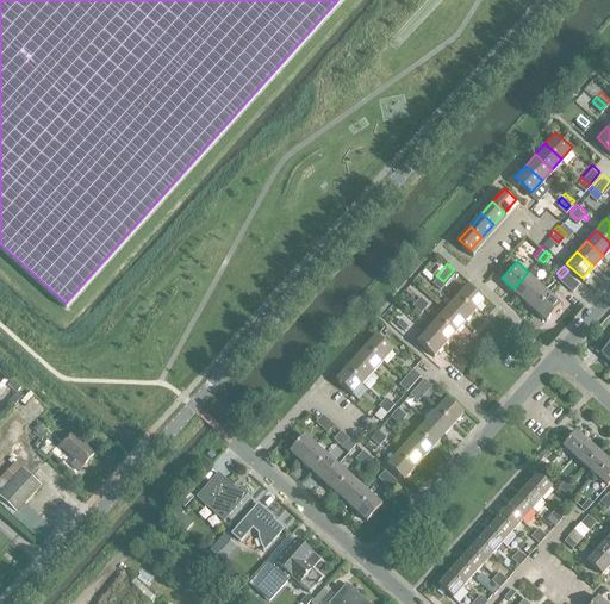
[(568,271),(561,278),(573,287),(579,280),(568,271)]
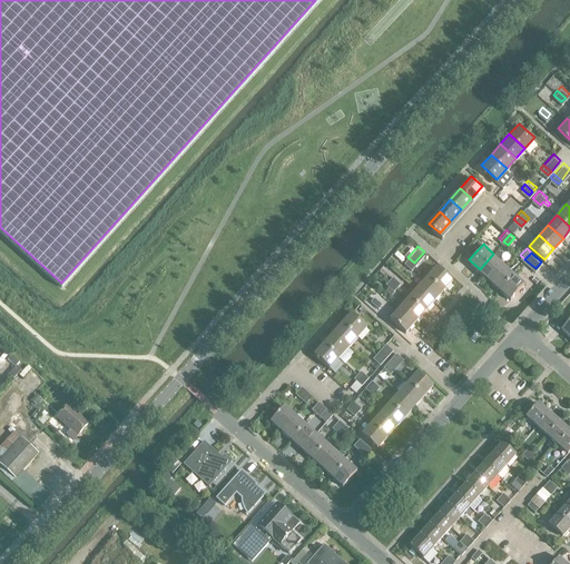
[(493,254),(480,269),(490,278),(503,263),(493,254)]
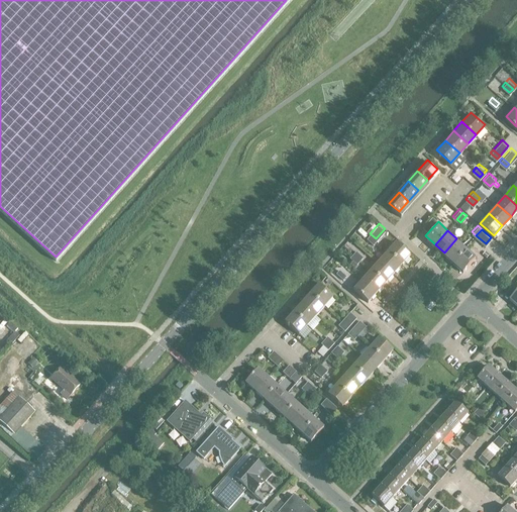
[(376,238),(370,233),(367,236),(374,241),(376,238)]
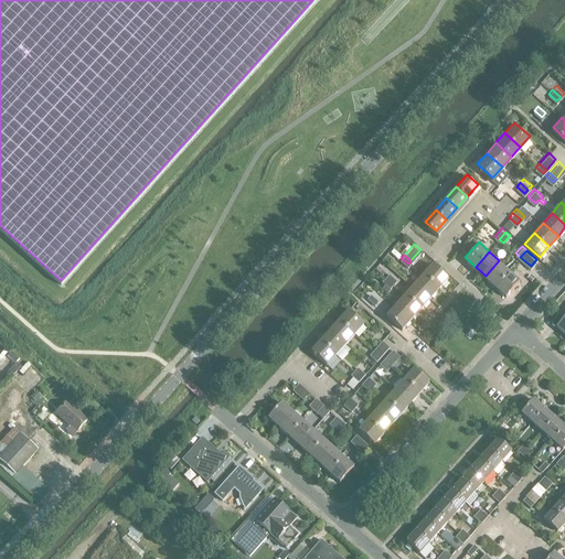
[(499,260),(486,276),(496,285),(509,269),(499,260)]
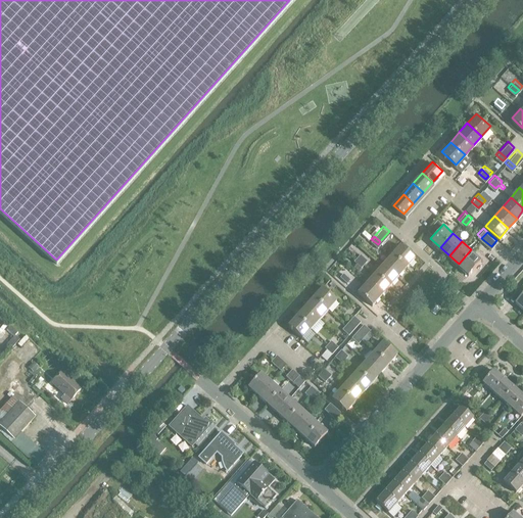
[(400,242),(392,252),(407,265),(415,254),(400,242)]
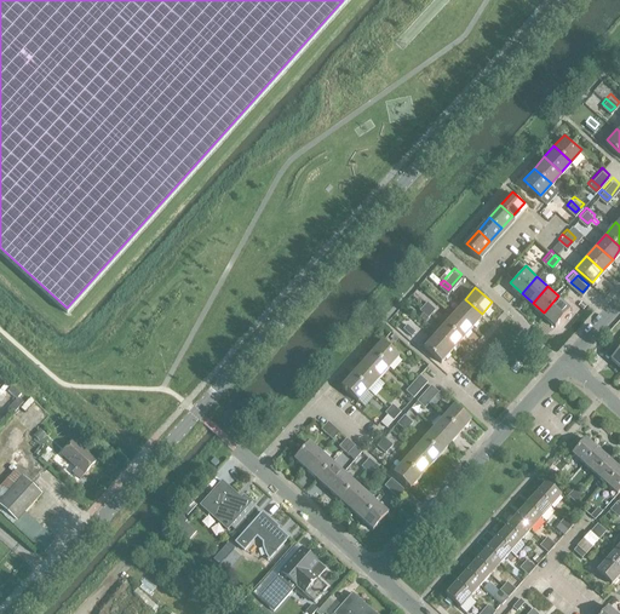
[(558,296),(544,313),(555,323),(570,307),(558,296)]
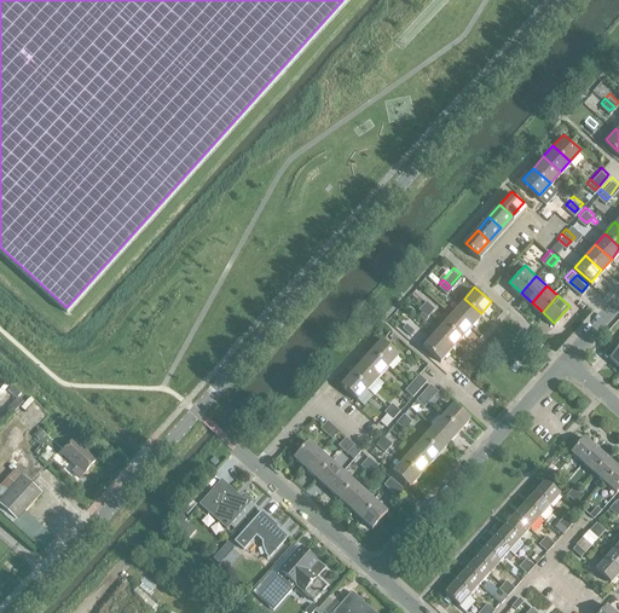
[(432,308),(435,305),(427,296),(423,301),(432,308)]
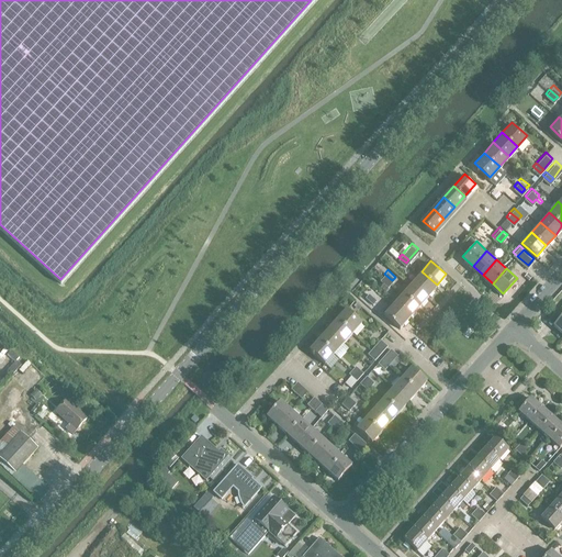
[(422,271),(413,281),(427,294),(437,285),(422,271)]
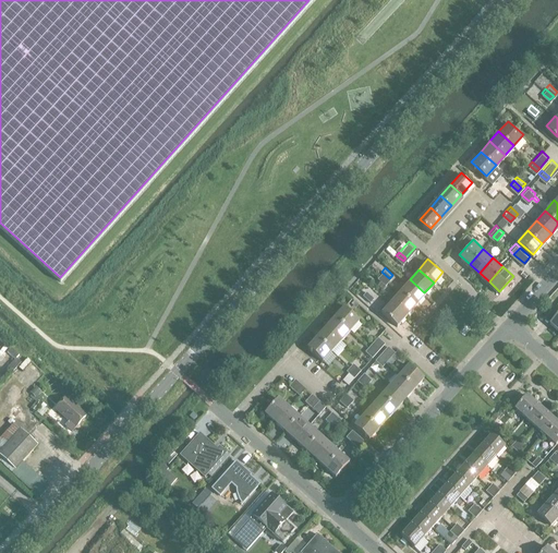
[(389,278),(381,272),(377,275),(385,283),(389,278)]
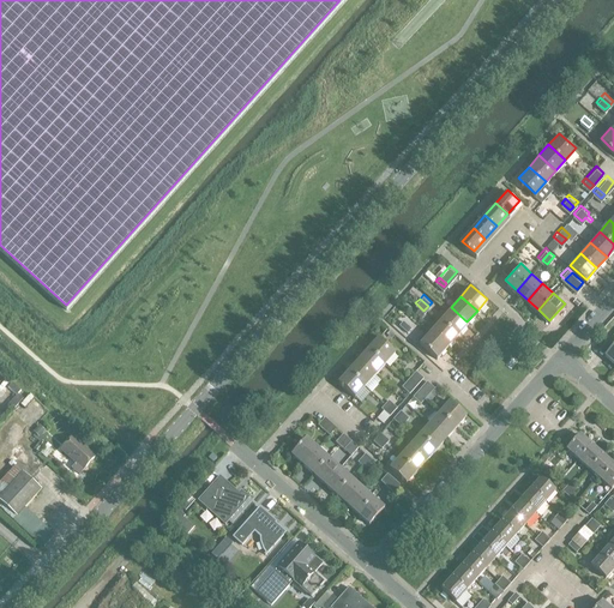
[(451,307),(440,318),(457,332),(467,321),(451,307)]
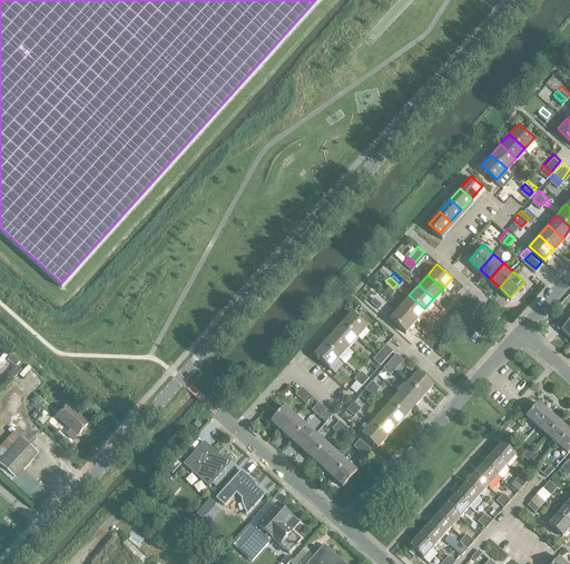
[(379,305),(382,300),(374,294),(371,297),(379,305)]
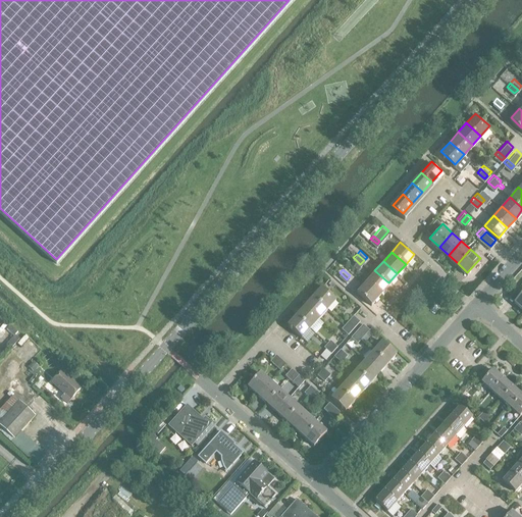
[(374,270),(366,279),(380,293),(388,282),(374,270)]
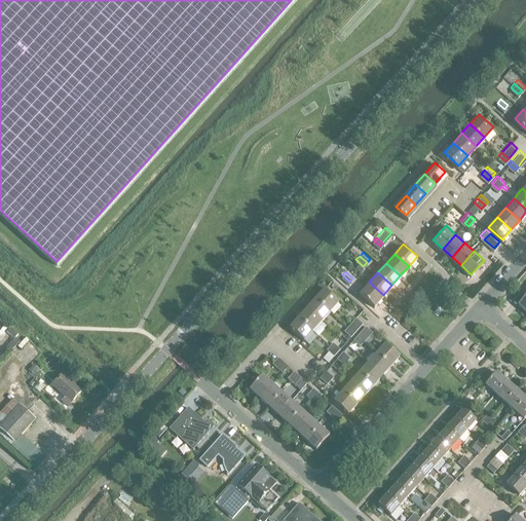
[(369,282),(365,287),(362,284),(357,289),(374,304),(383,295),(369,282)]
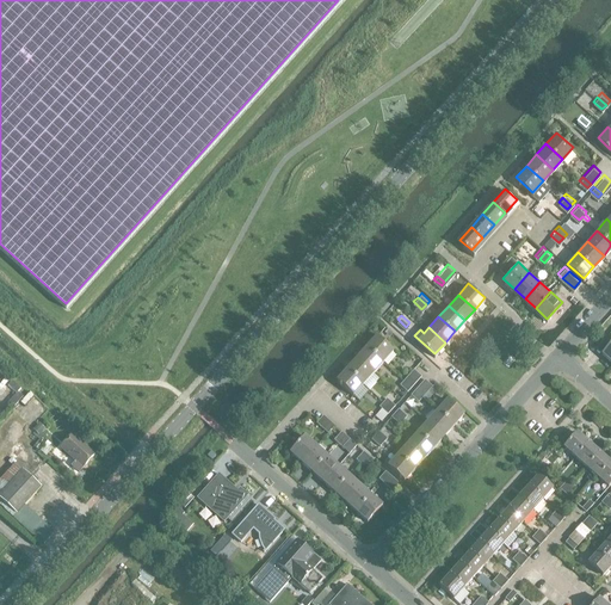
[(377,333),(366,344),(383,359),(394,347),(377,333)]
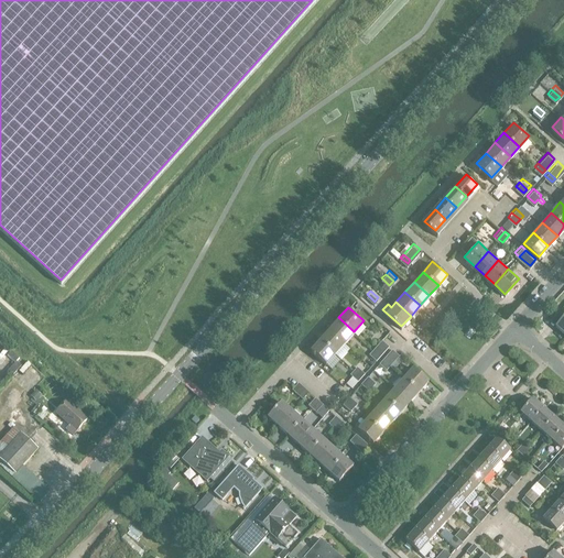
[(354,331),(338,317),(329,327),(345,341),(354,331)]
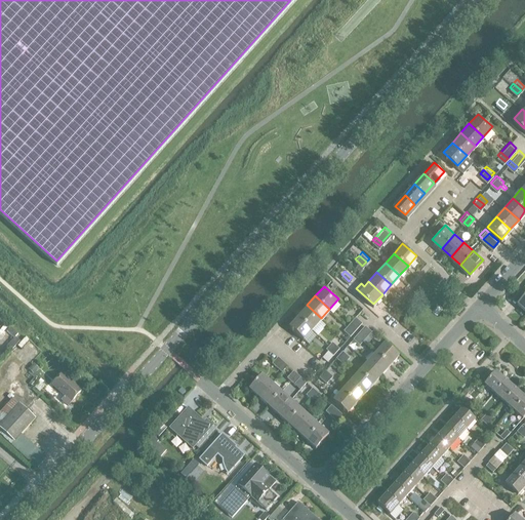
[(321,318),(307,305),(298,315),(313,327),(321,318)]
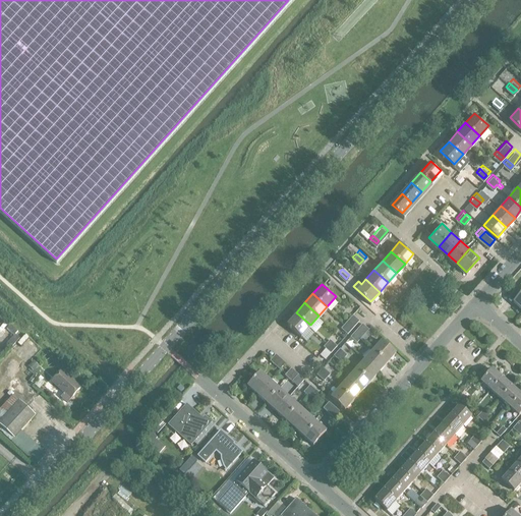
[(359,317),(353,310),(344,322),(350,327),(359,317)]
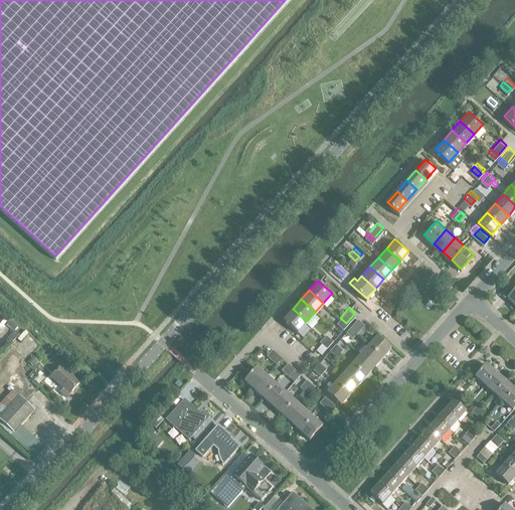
[(307,321),(293,309),(284,318),(298,331),(307,321)]
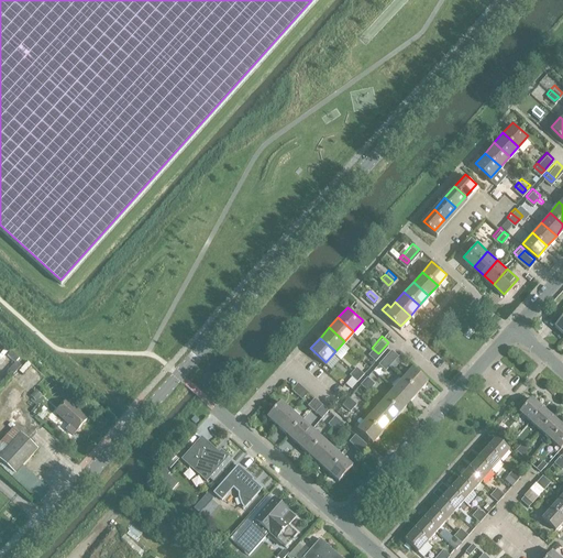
[(399,352),(392,346),(382,357),(389,363),(399,352)]
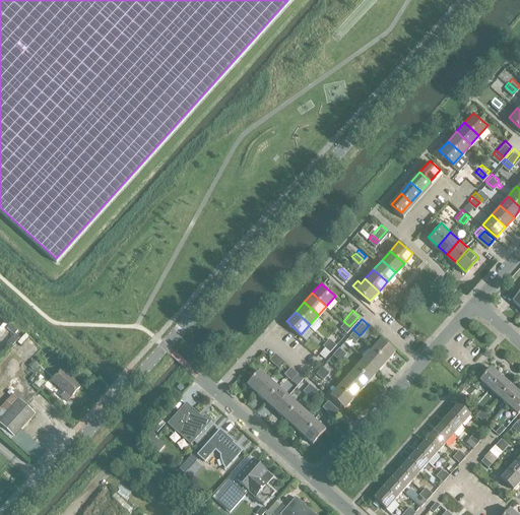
[(349,326),(343,321),(340,324),(347,329),(349,326)]
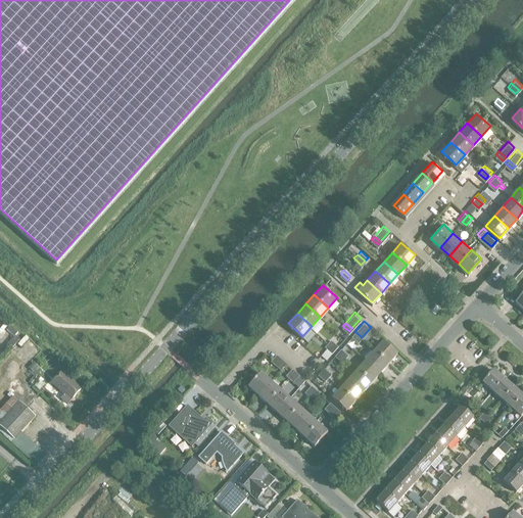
[(362,337),(354,331),(351,334),(359,340),(362,337)]
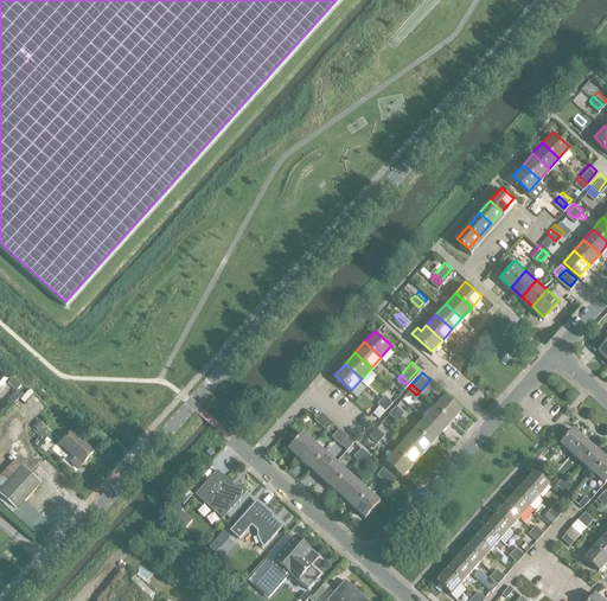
[(384,391),(381,395),(389,403),(393,398),(384,391)]
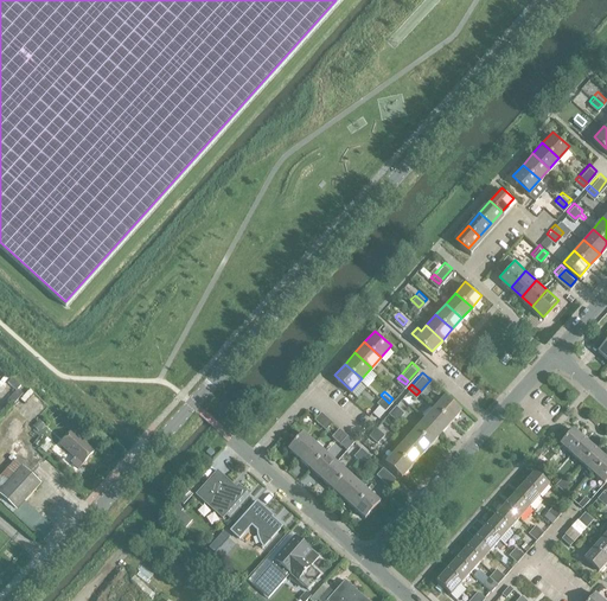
[(445,394),(435,404),(451,420),(461,408),(445,394)]
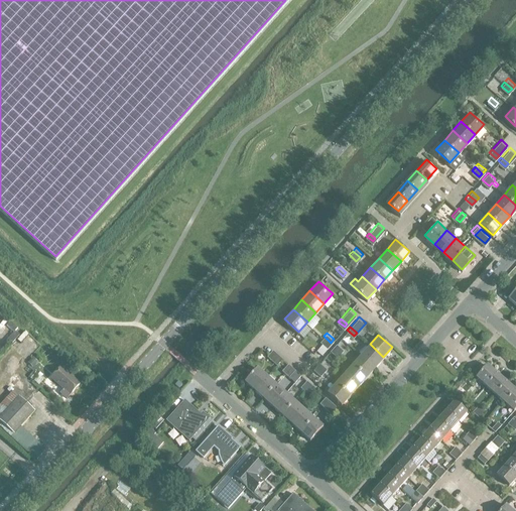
[(324,336),(320,340),(314,346),(321,352),(328,346),(331,343),(324,336)]
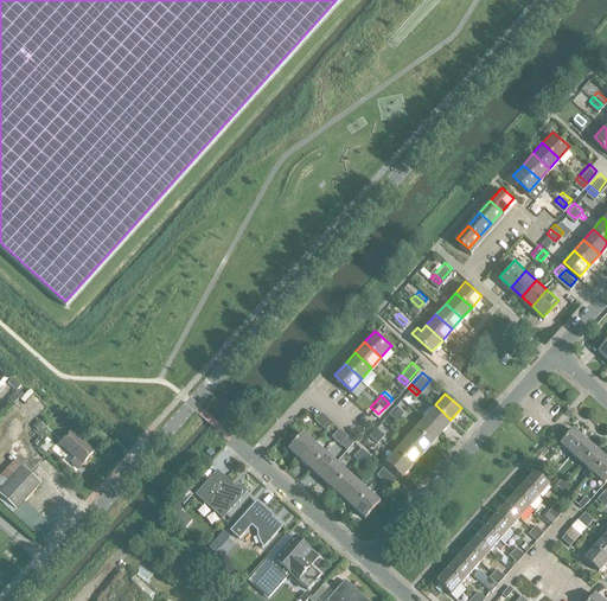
[(393,406),(401,413),(404,409),(396,401),(393,406)]
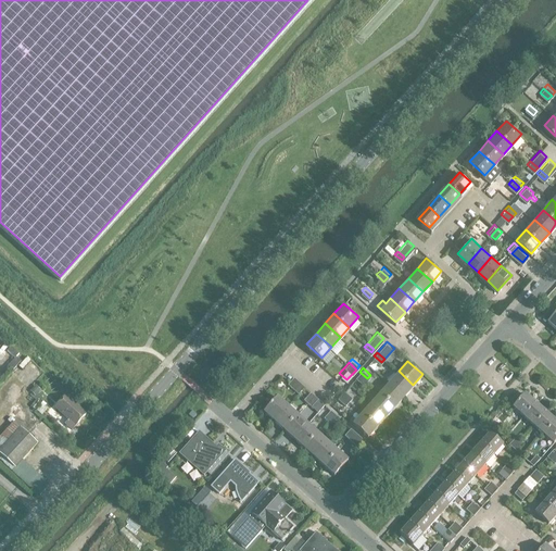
[(399,371),(389,382),(404,395),(413,385),(399,371)]
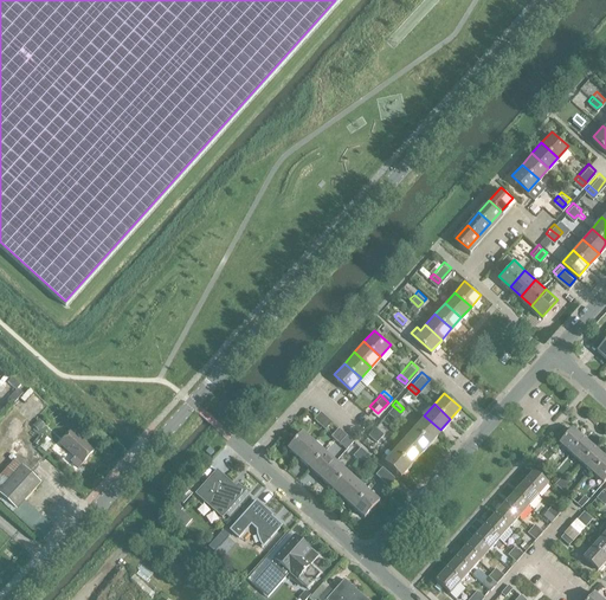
[(392,405),(388,408),(397,417),(400,412),(392,405)]
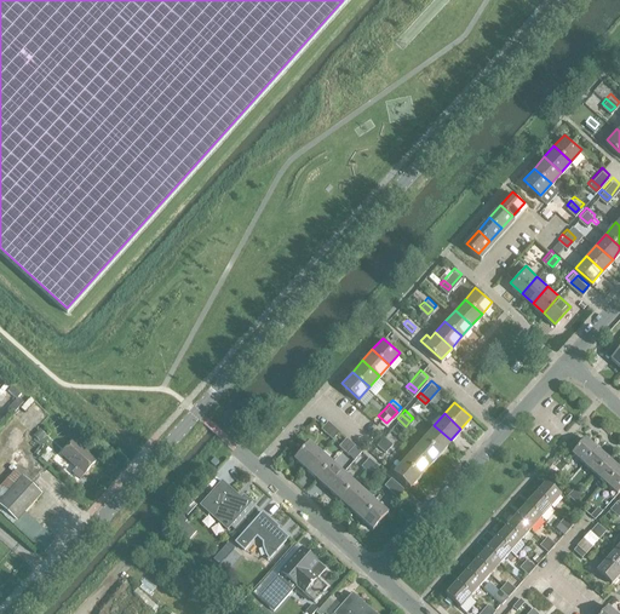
[(328,417),(323,422),(321,424),(333,435),(340,428),(328,417)]
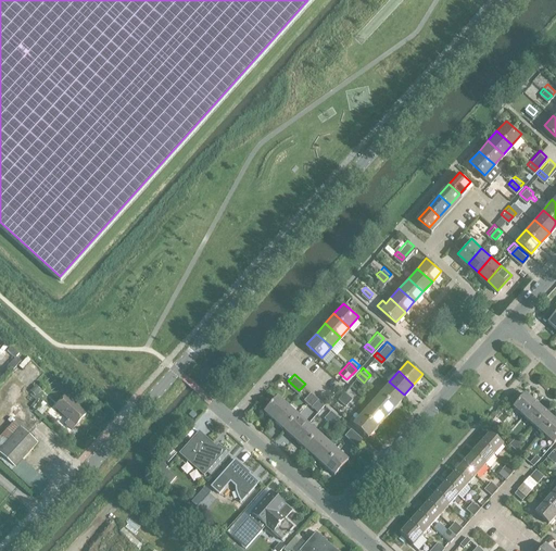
[(287,379),(282,375),(276,382),(281,386),(287,379)]
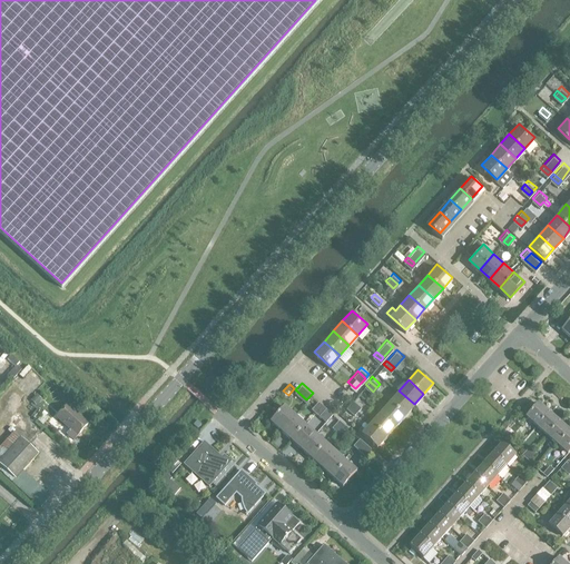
[(399,391),(390,401),(405,414),(414,404),(399,391)]
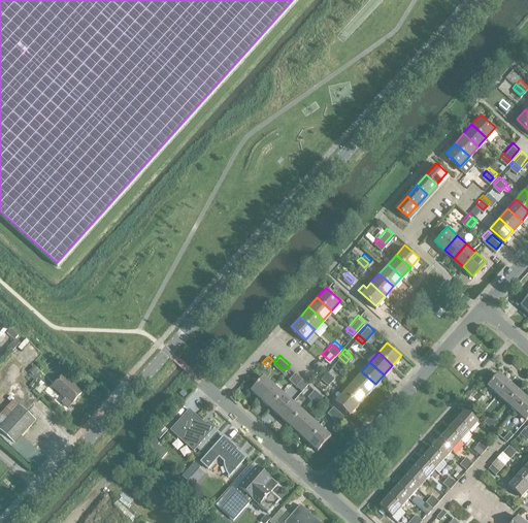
[(292,380),(299,372),(295,368),(289,376),(292,380)]
